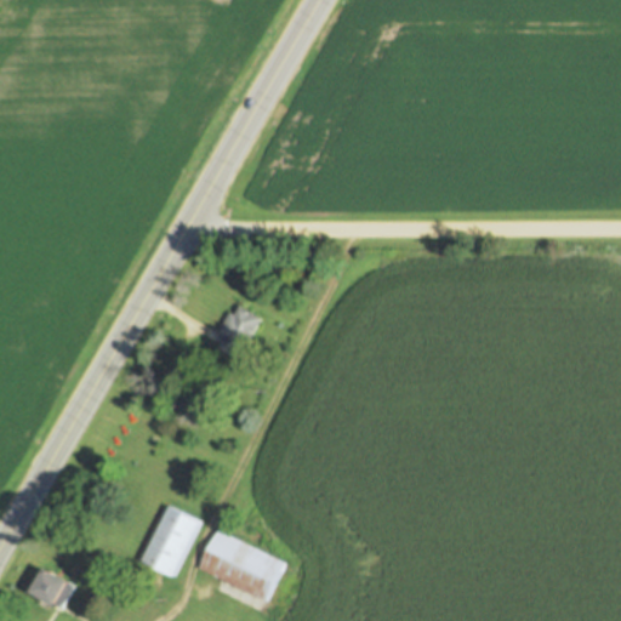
[(263,318),(241,306),(235,315),(232,313),(220,332),(226,336),(220,347),(240,358),(263,318)]
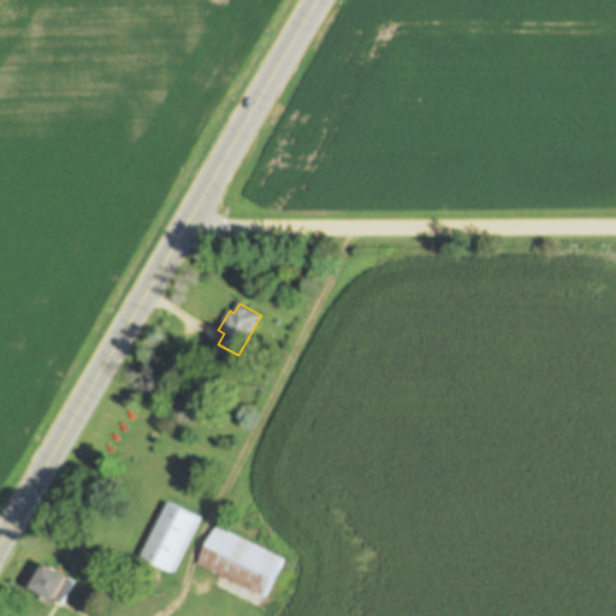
[(166,501),(140,557),(171,572),(197,516),(166,501)]
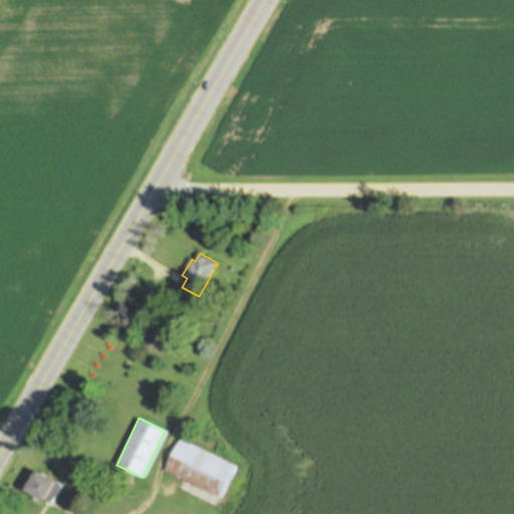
[(187,422),(181,434),(189,438),(195,426),(187,422)]
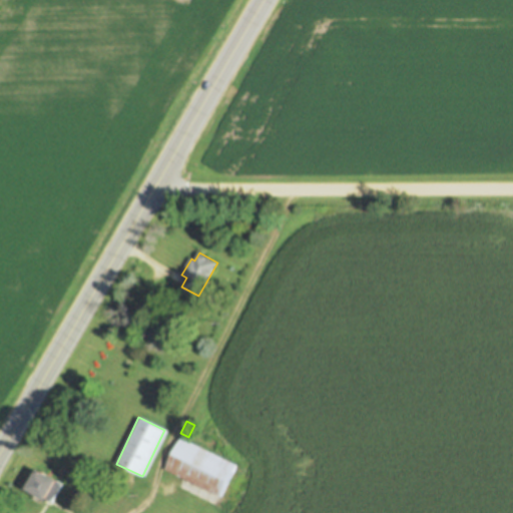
[(180,437),(165,470),(220,496),(236,464),(180,437)]
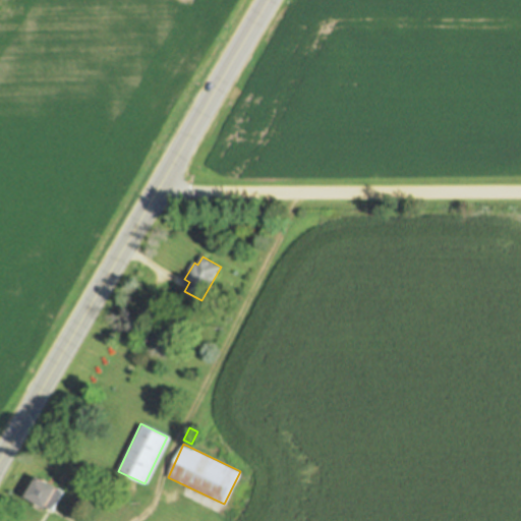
[(41,474),(30,495),(50,507),(62,486),(41,474)]
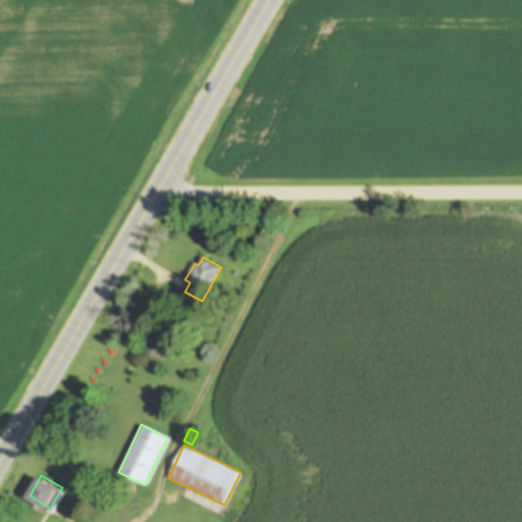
All buildings are outlined.
